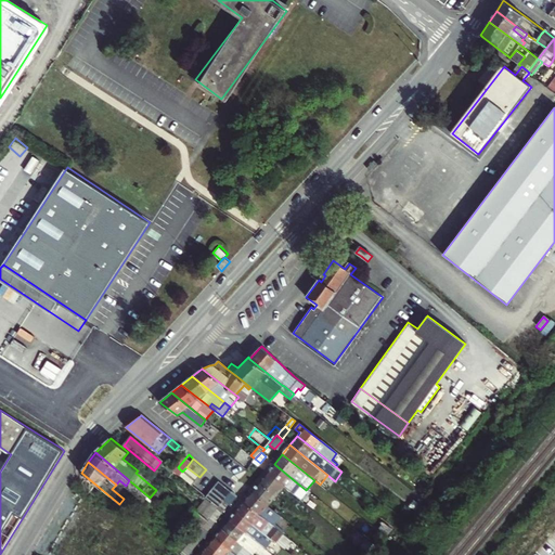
[(254,463),(248,470),(253,474),(258,466),(254,463)]
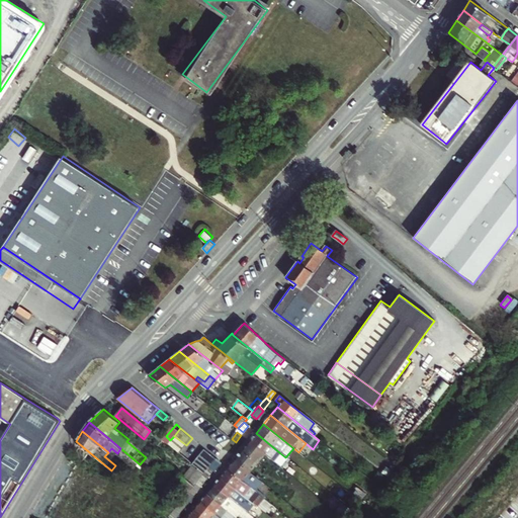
[(256,433),(249,441),(264,454),(274,461),(280,453),(256,433)]
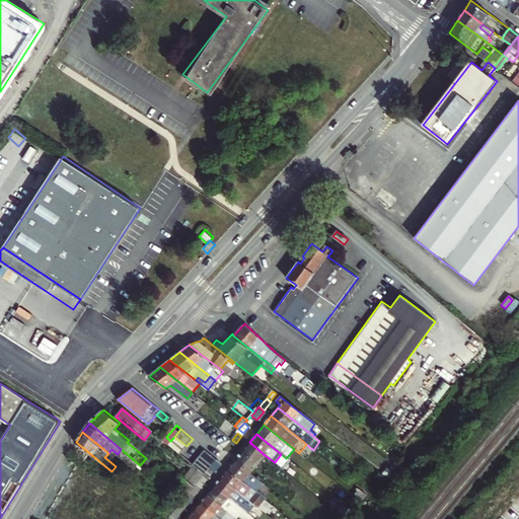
[(180,453),(187,446),(174,437),(170,441),(168,444),(180,453)]
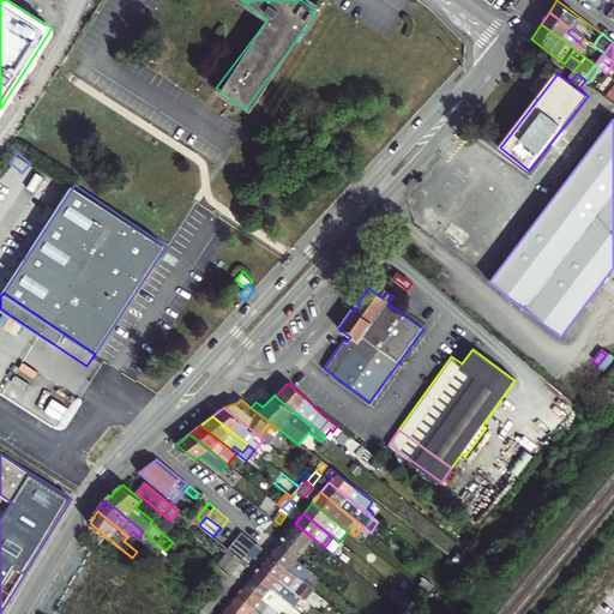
[(288,531),(287,534),(305,548),(313,539),(295,523),(288,531)]
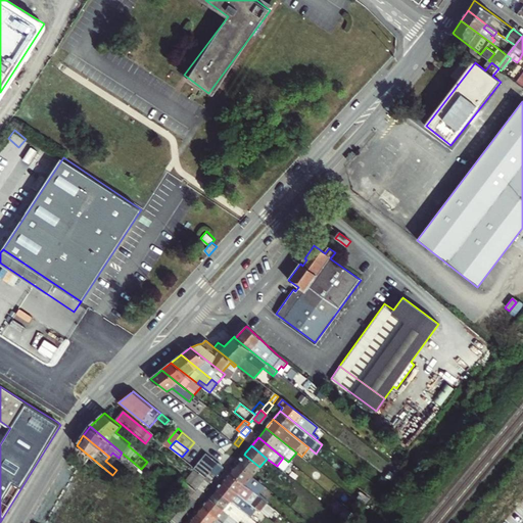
[(201,461),(211,470),(218,463),(218,462),(207,453),(201,461)]
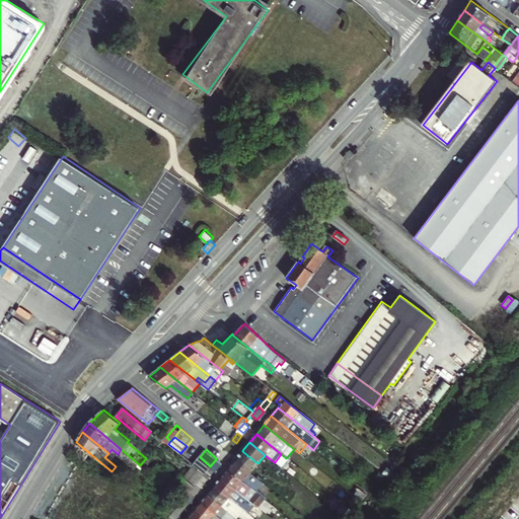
[(242,451),(235,460),(250,472),(257,463),(242,451)]
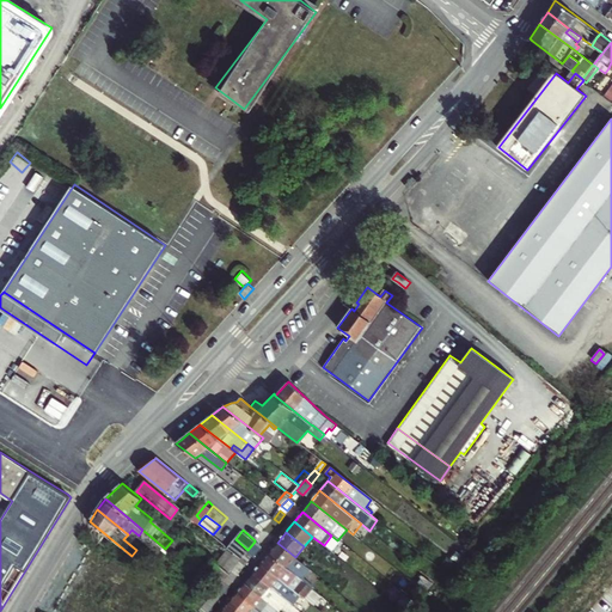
[(248,550),(236,539),(228,548),(242,558),(246,552),(248,550)]
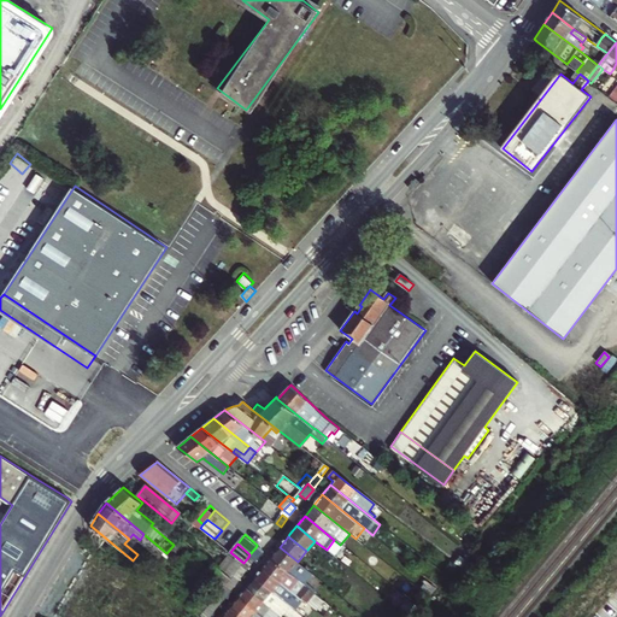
[(248,557),(253,560),(256,562),(264,552),(257,546),(250,554),(248,557)]
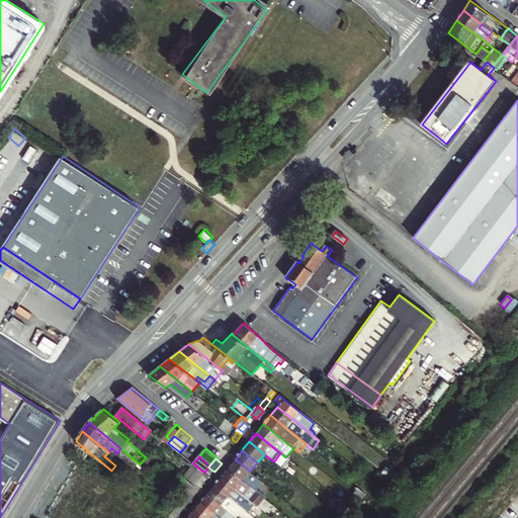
[(235,459),(227,468),(243,481),(250,471),(235,459)]
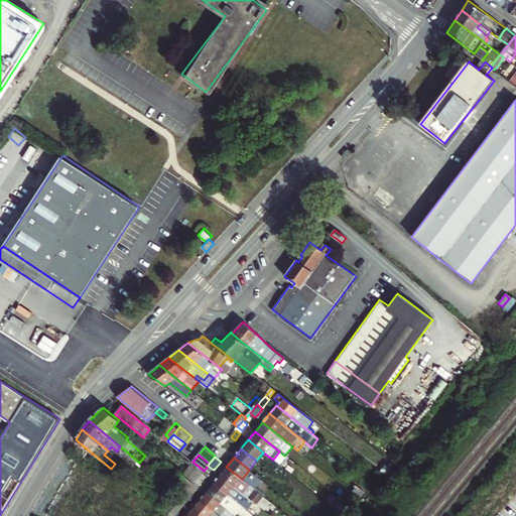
[(202,473),(206,476),(212,469),(208,466),(204,471),(202,473)]
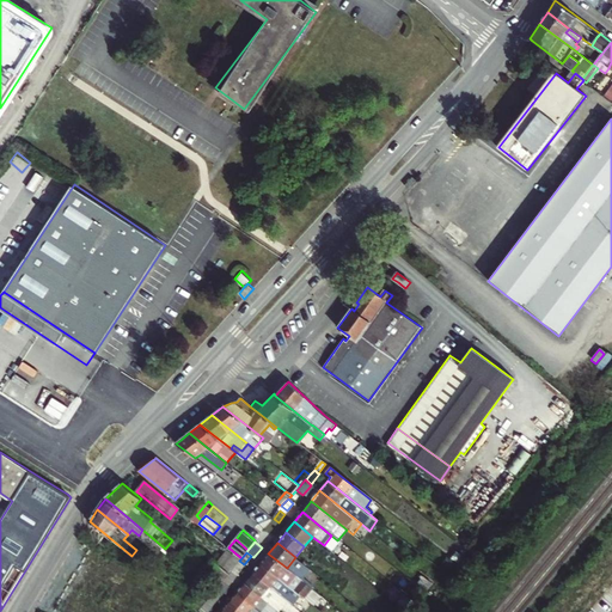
[(287,568),(268,554),(261,563),(301,597),(304,598),(312,589),(287,568)]
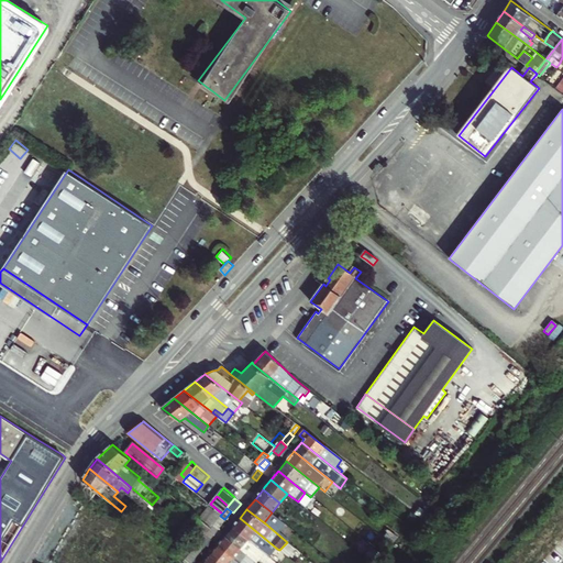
[(211,527),(196,515),(186,528),(200,539),(205,534),(211,527)]
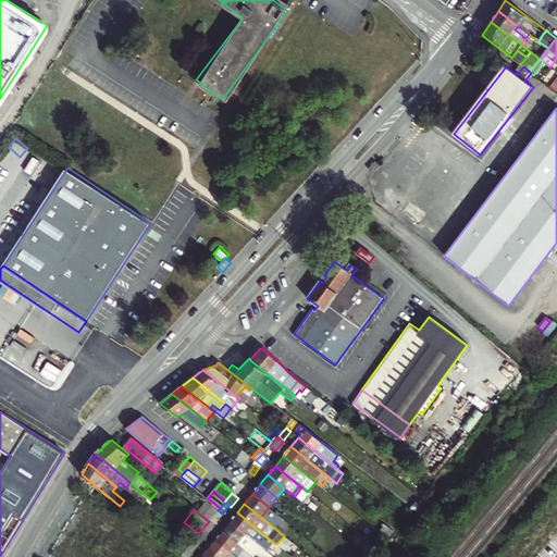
[(210,520),(214,523),(222,514),(218,510),(210,520)]
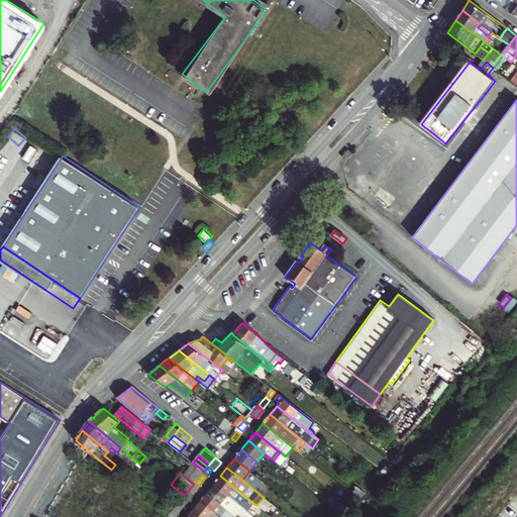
[(254,504),(220,476),(213,484),(248,511),(254,504)]
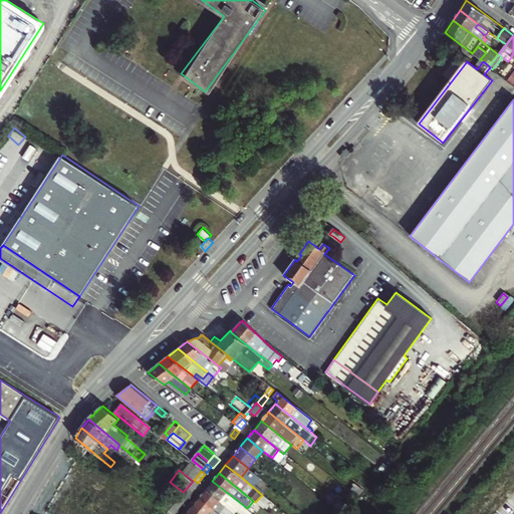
[(193,481),(187,488),(191,491),(198,483),(194,480),(193,481)]
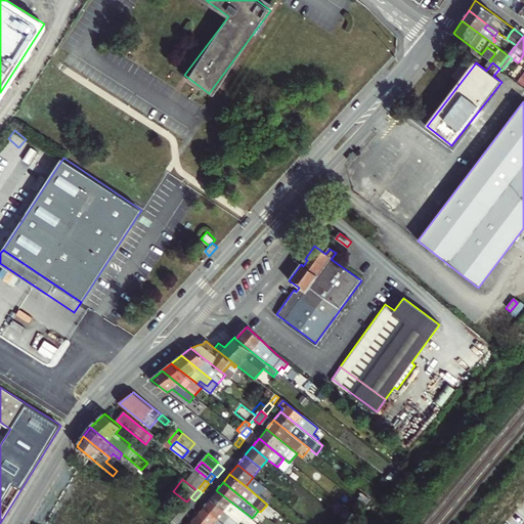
[(216,490),(210,498),(230,515),(238,522),(241,520),(245,523),(256,523),(257,523),(252,518),(216,490)]
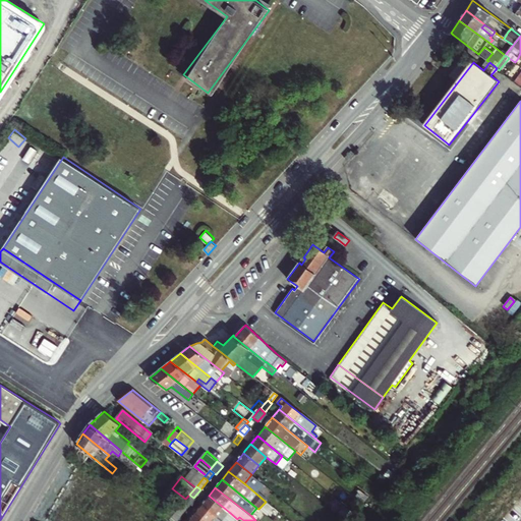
[(185,499),(183,503),(188,508),(195,499),(193,498),(189,495),(185,499)]
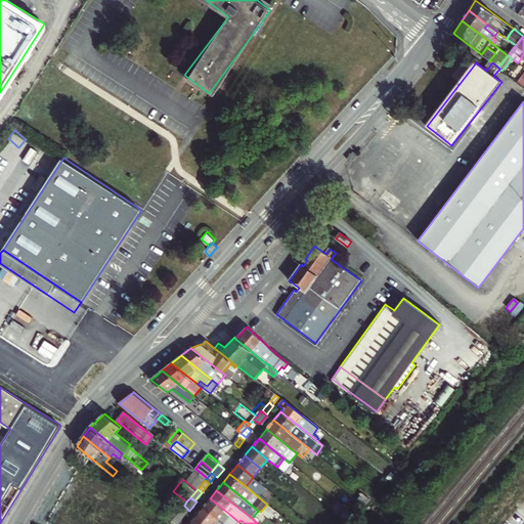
[(230,515),(210,498),(203,507),(223,523),(230,515)]
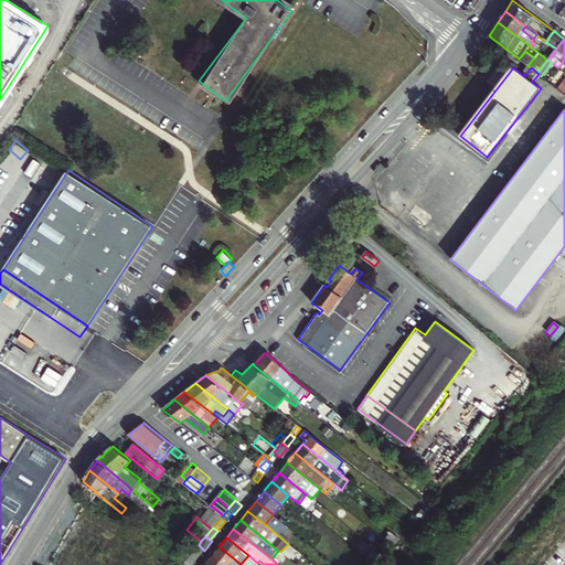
[(288,544),(280,552),(289,558),(296,551),(288,544)]
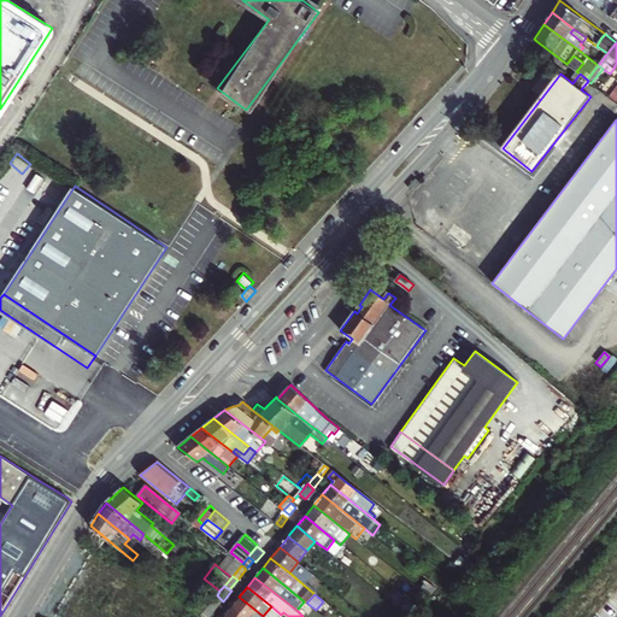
[(217,595),(207,606),(215,611),(223,601),(217,595)]
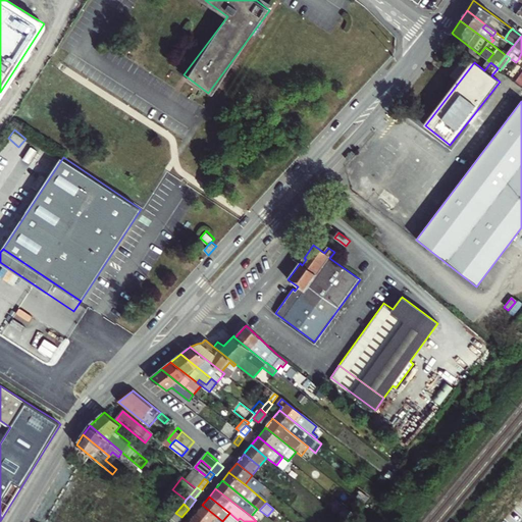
[(202,505),(195,514),(205,521),(222,521),(202,505)]
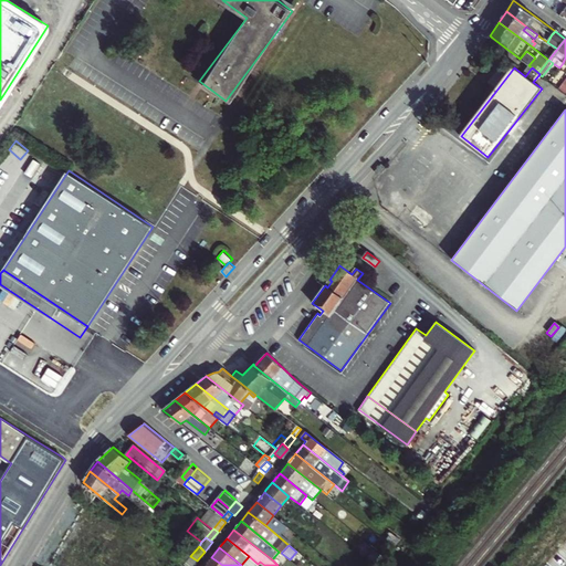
[(375,553),(369,559),(374,563),(379,556),(375,553)]
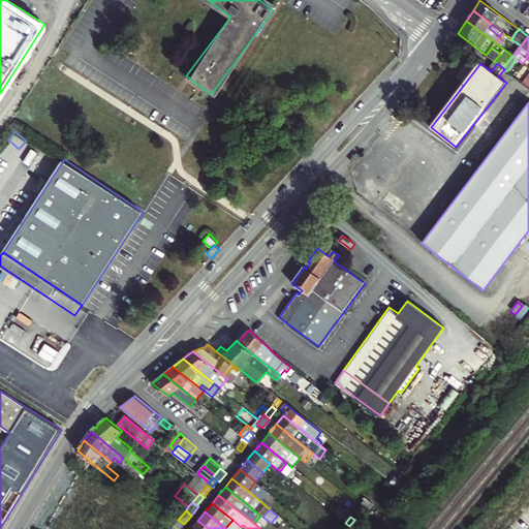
[(178,520),(170,528),(172,528),(179,528),(184,524),(178,520)]
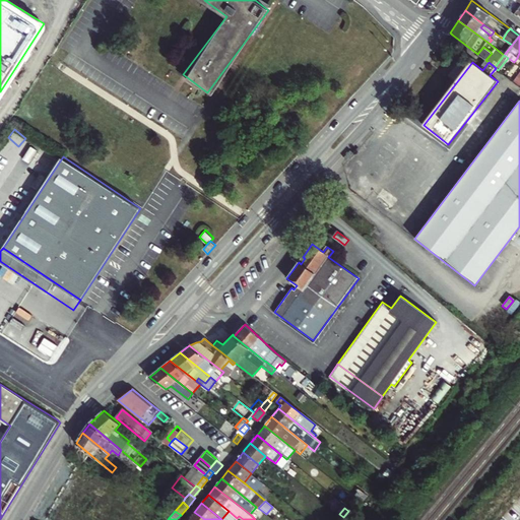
[(229,511),(221,519),(235,519),(237,518),(229,511)]
